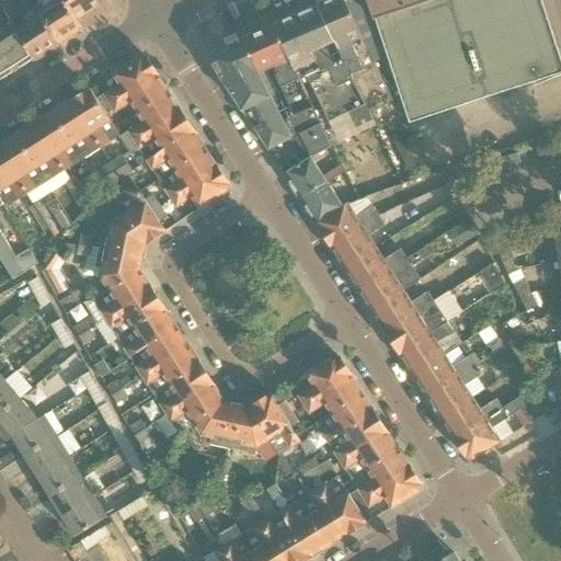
[(0,0),(0,2),(4,9),(13,3),(10,0),(0,0)]
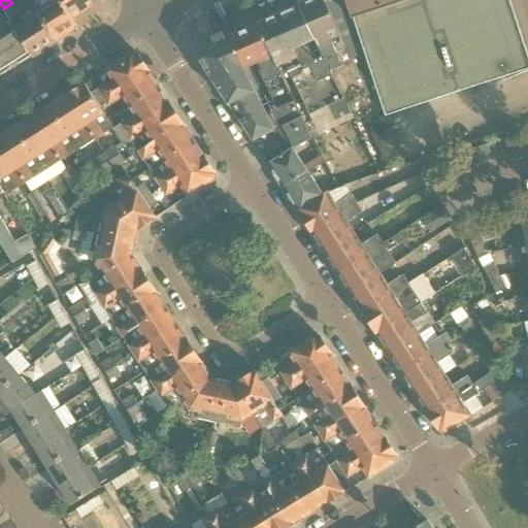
[(78,28),(73,20),(59,0),(30,0),(29,1),(38,15),(56,43),(58,43),(57,42),(78,28)]
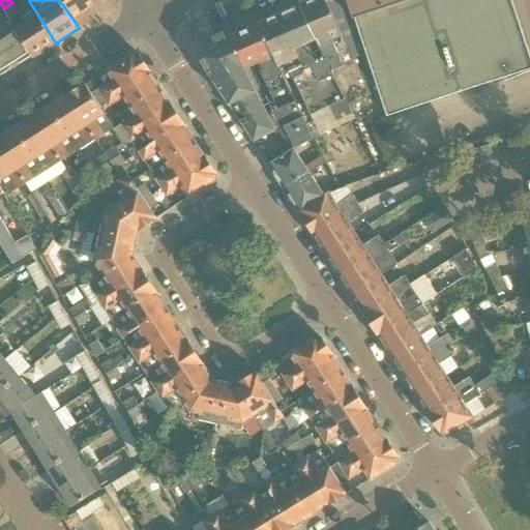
[(59,0),(74,20),(94,6),(90,0),(59,0)]
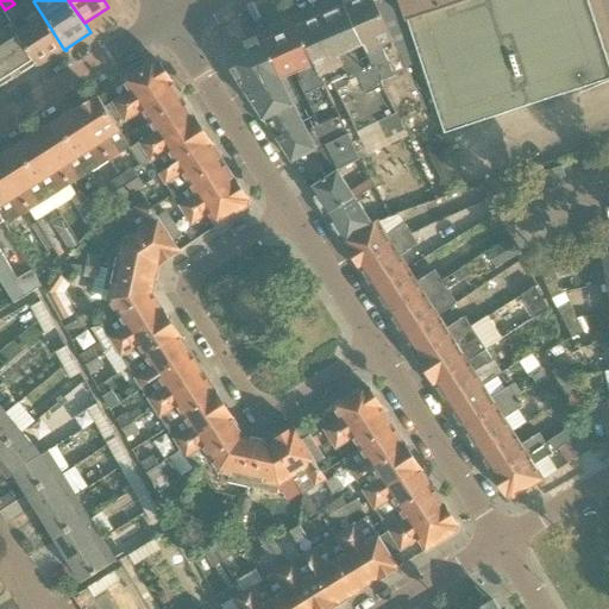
[(427,111),(375,0),(363,0),(346,7),(381,82),(396,114),(397,114),(402,123),(427,111)]
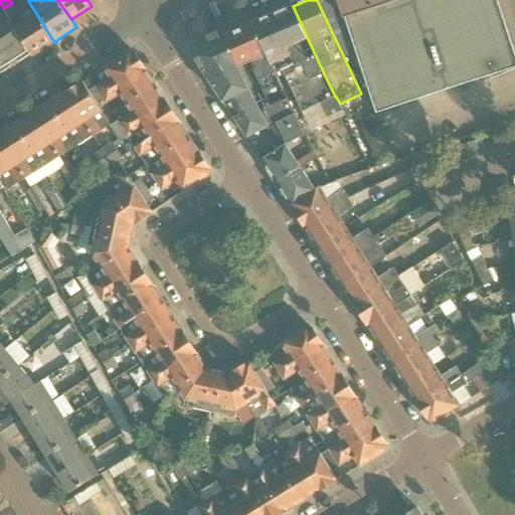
[(339,0),(376,114),(514,67),(514,52),(497,0),(339,0)]
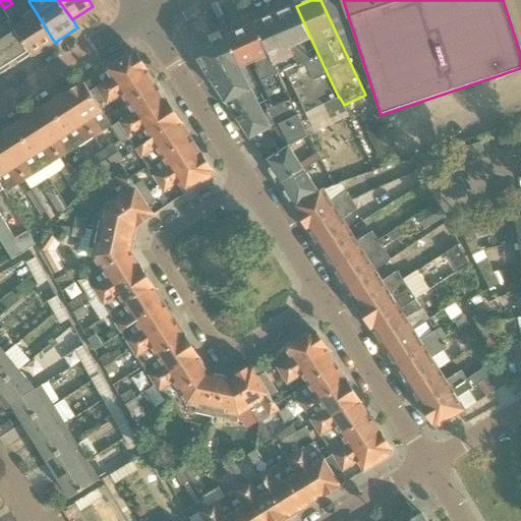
[(9,18),(18,13),(12,3),(4,8),(5,10),(4,10),(9,18)]
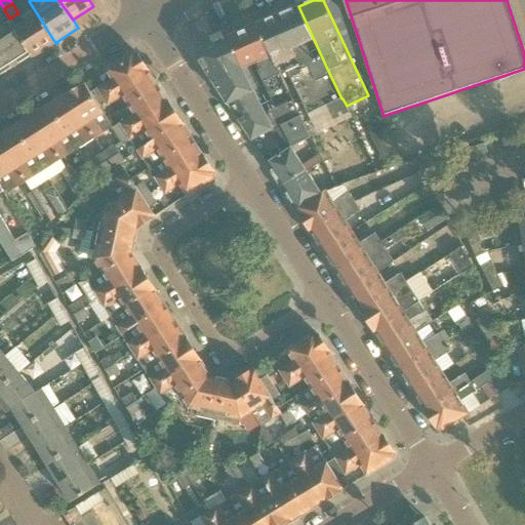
[(308,115),(341,98),(328,71),(298,6),(258,24),(279,71),(282,76),(288,74),(296,90),(308,115)]
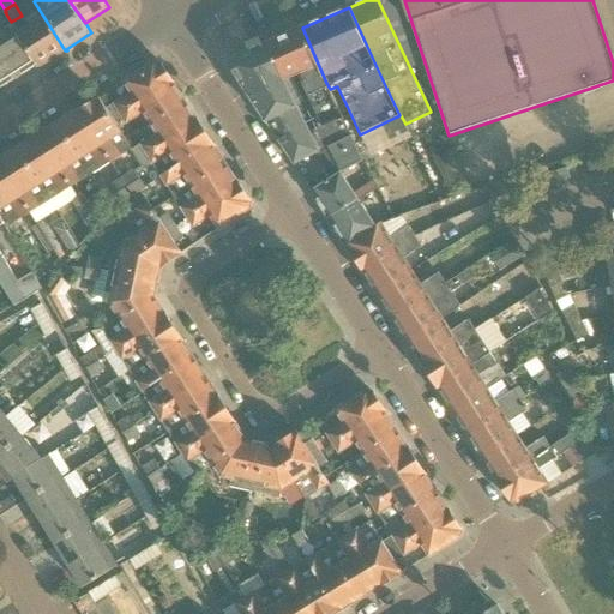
[(29,28),(18,34),(40,67),(65,50),(44,18),(29,28)]
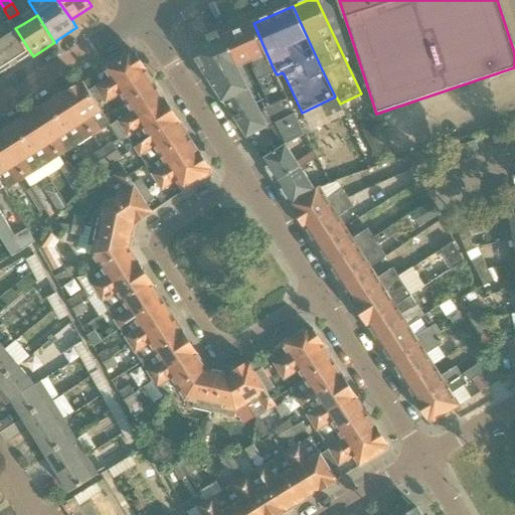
[(10,20),(0,27),(0,46),(10,63),(16,59),(18,63),(31,55),(32,57),(33,56),(15,28),(10,20)]
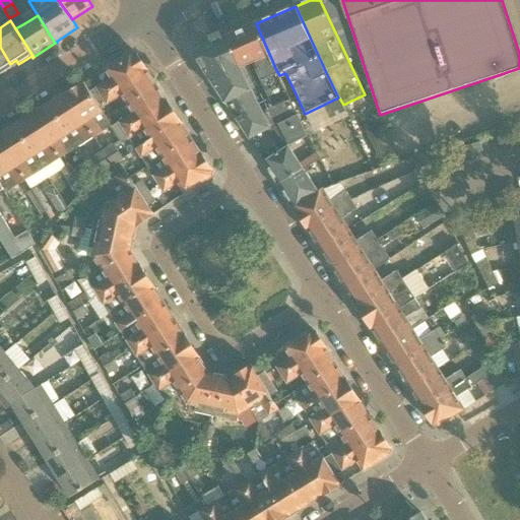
[(276,70),(256,23),(225,37),(240,68),(241,67),(255,61),(259,70),(257,71),(273,108),(289,101),(290,100),(279,75),(276,70)]
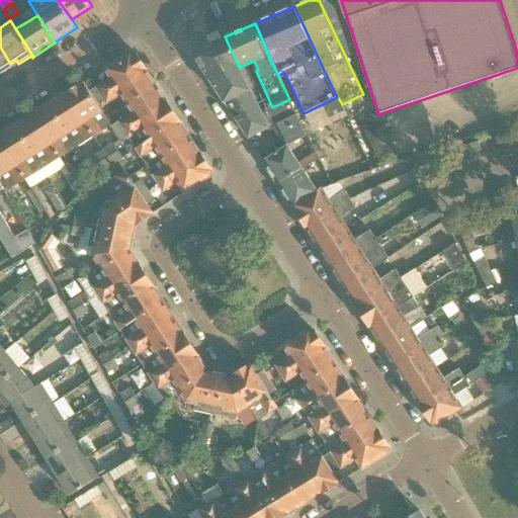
[(306,138),(295,116),(288,100),(272,107),(261,112),(240,67),(239,68),(225,36),(196,49),(194,55),(249,139),(276,125),(286,147),(287,146),(306,138)]
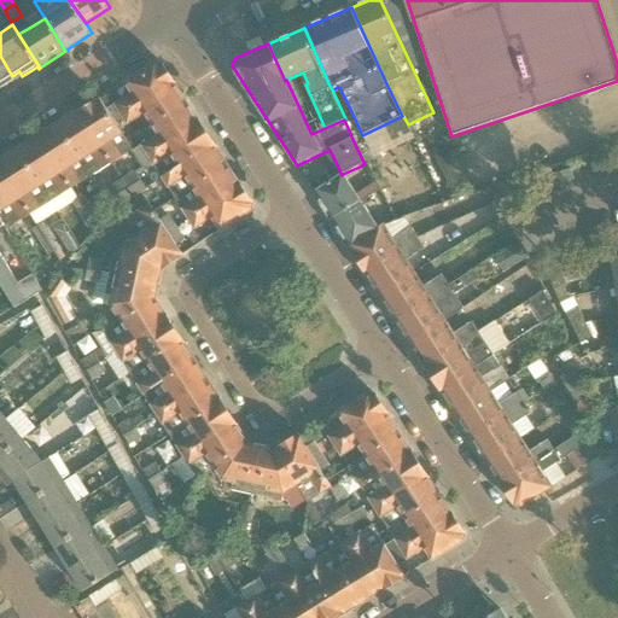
[(15,80),(12,76),(0,56),(0,89),(15,80)]
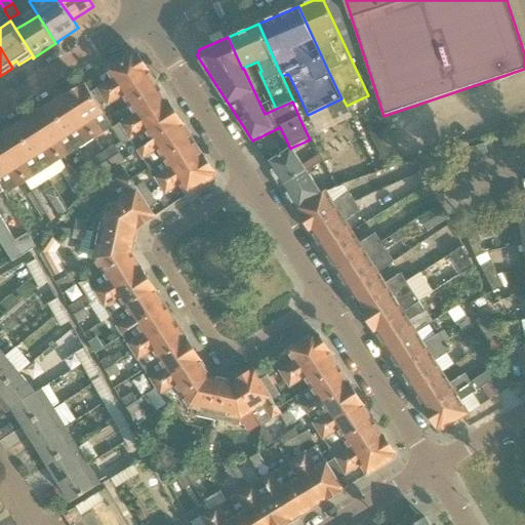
[(96,103),(148,70),(137,54),(132,53),(106,71),(109,75),(113,82),(99,90),(97,88),(91,92),(96,103)]
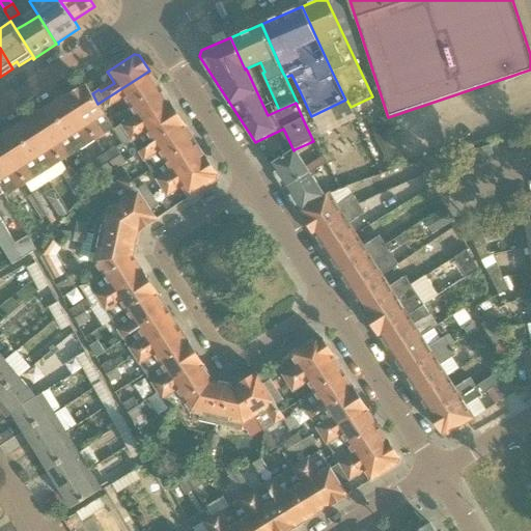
[(131,108),(161,88),(149,71),(98,104),(104,112),(124,99),(131,108)]
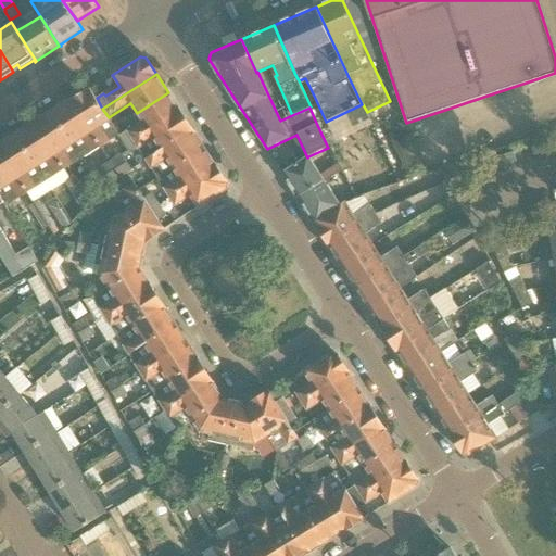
[(119,136),(109,117),(102,109),(97,98),(90,88),(72,100),(101,147),(119,136)]
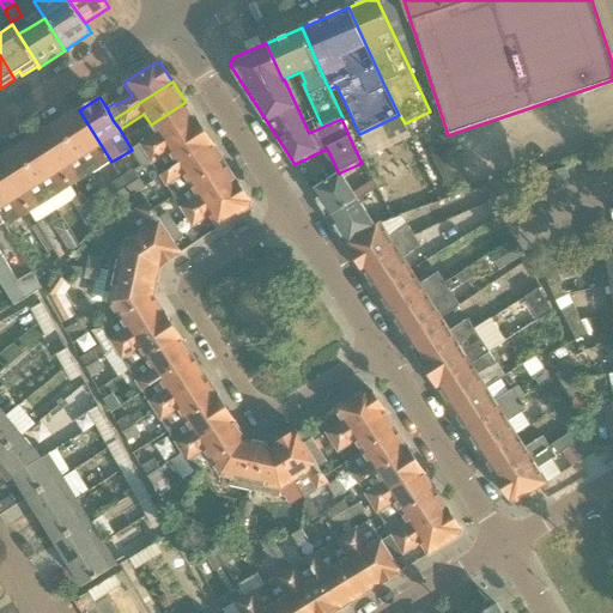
[(140,161),(199,122),(186,102),(151,125),(157,134),(133,150),(140,161)]
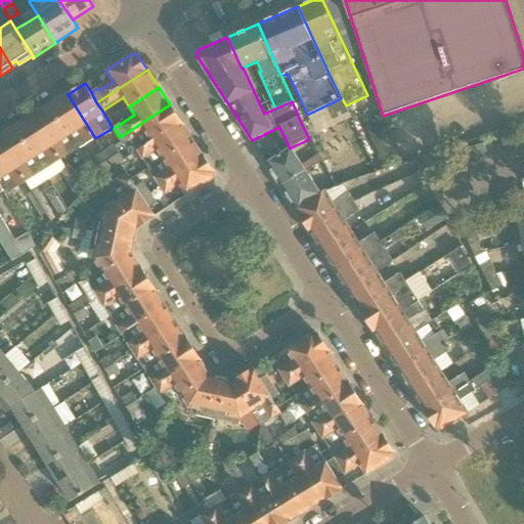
[(78,149),(95,138),(68,94),(50,105),(78,149)]
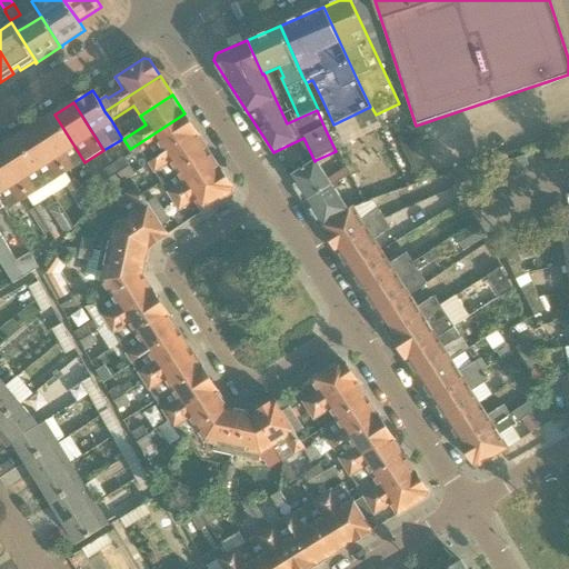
[(198,133),(192,126),(185,113),(130,149),(135,157),(142,152),(150,165),(198,133)]
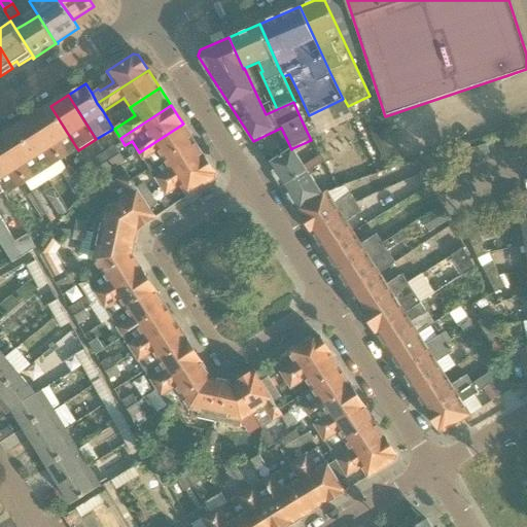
[(61,162),(62,162),(78,150),(50,106),(33,117),(61,162)]
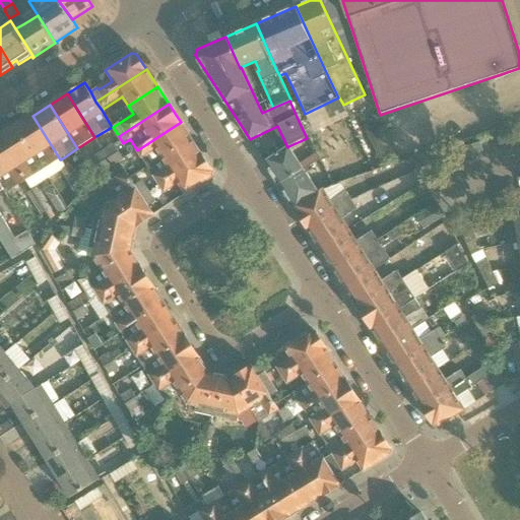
[(66,168),(61,159),(60,159),(33,116),(15,126),(49,179),(62,171),(68,182),(77,177),(70,166),(66,168)]
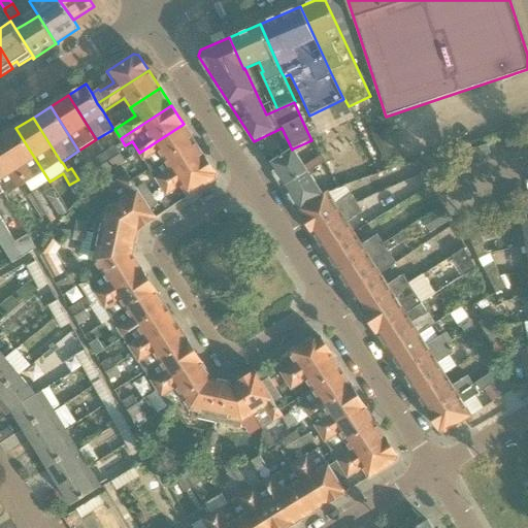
[(385,163),(399,157),(383,122),(369,128),(385,163)]
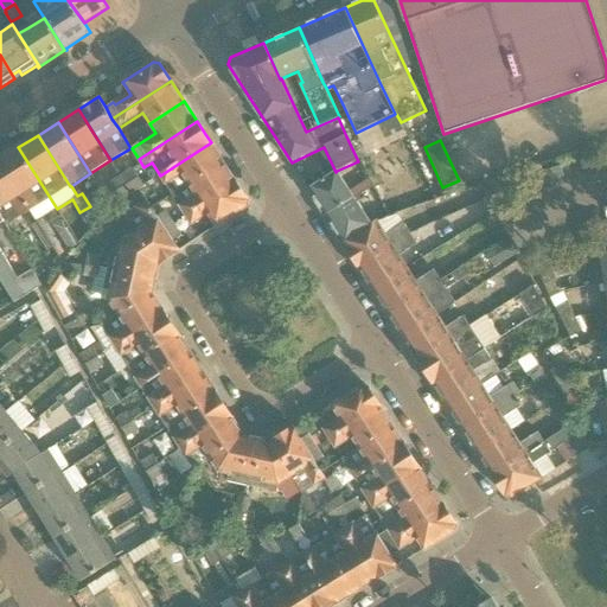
[(173,196),(224,163),(211,142),(160,176),(173,196)]
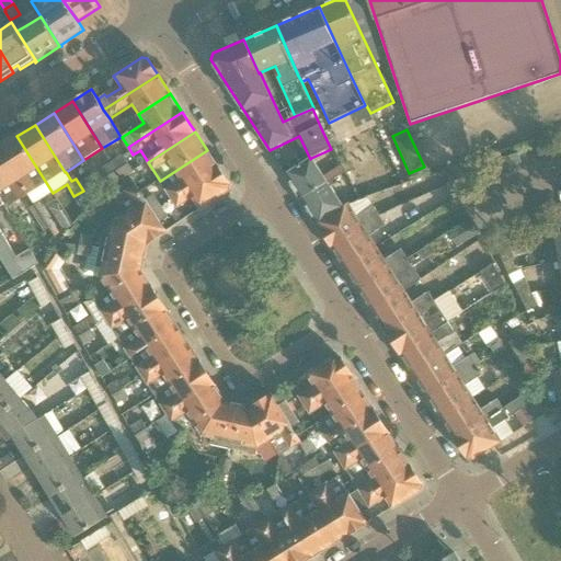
[(16,136),(0,147),(0,150),(27,195),(34,205),(38,202),(53,193),(16,136)]
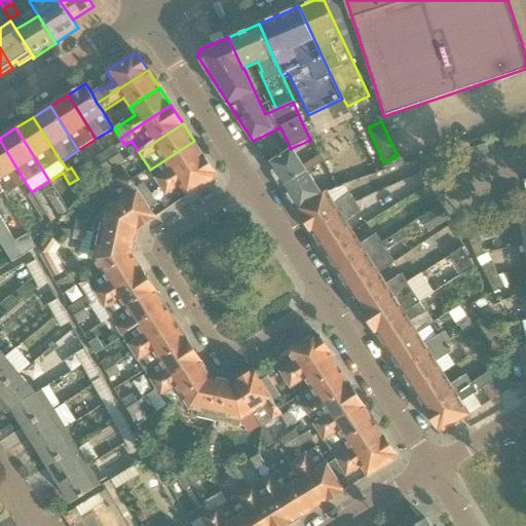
[(5,195),(26,183),(0,141),(0,180),(0,181),(2,182),(0,183),(0,185),(3,191),(5,195)]
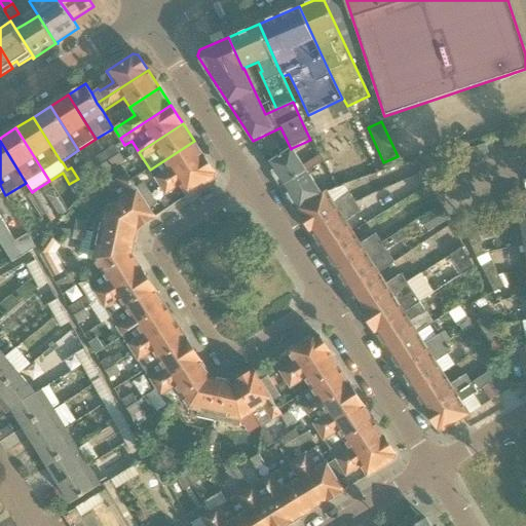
[(161,187),(205,159),(194,141),(150,170),(161,187)]
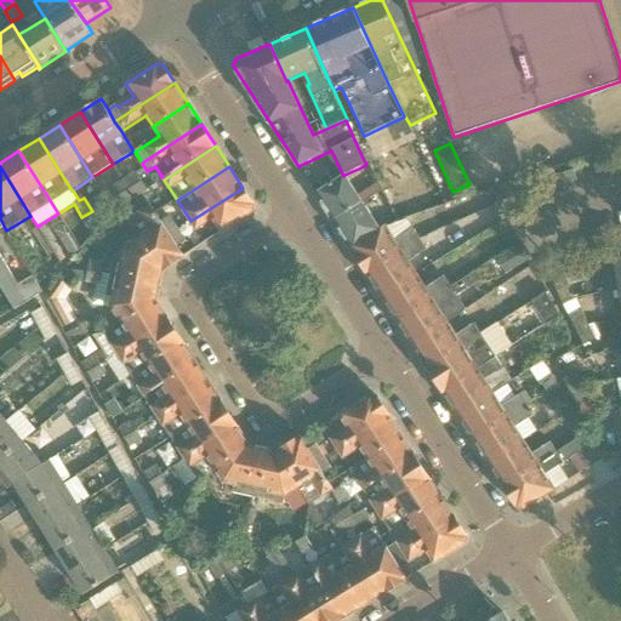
[(136,172),(123,181),(129,189),(142,181),(136,172)]
